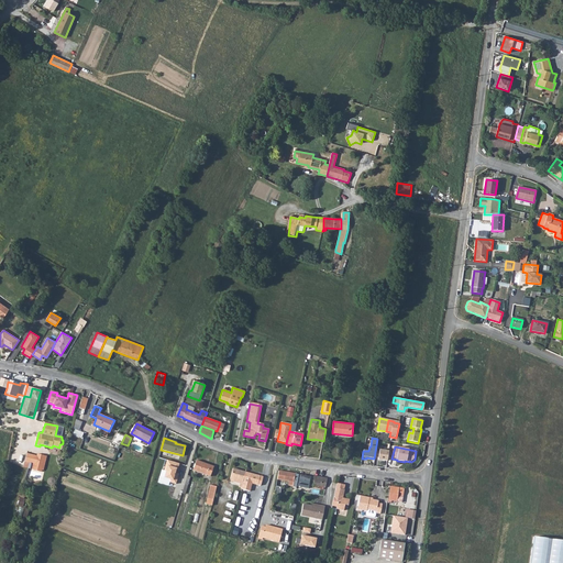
[(389,451),(379,450),(378,460),(387,461),(389,451)]
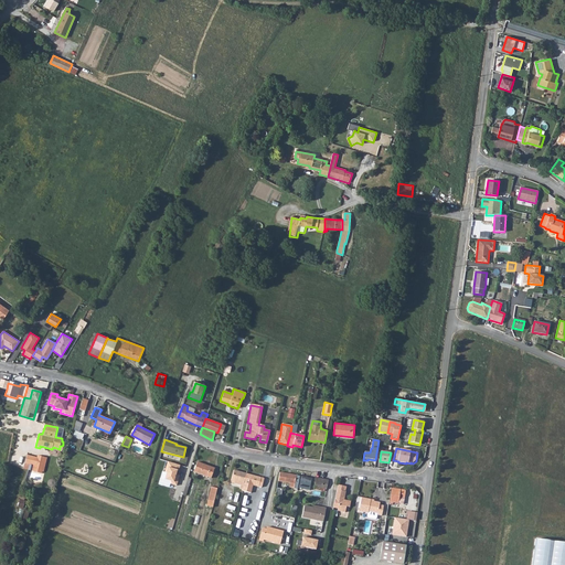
[(23,465),(35,467),(38,459),(25,456),(23,465)]
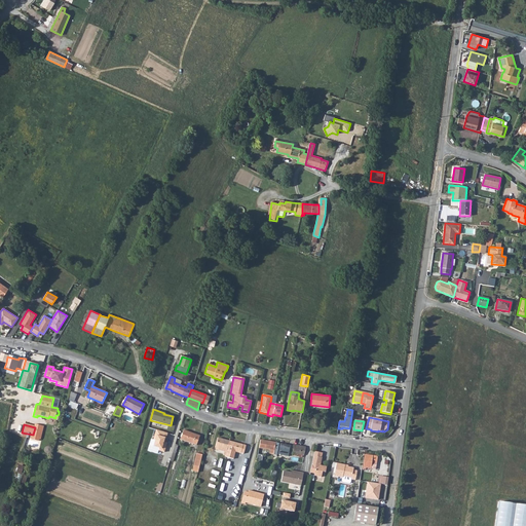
[(32,440),(38,441),(42,425),(35,424),(32,440)]
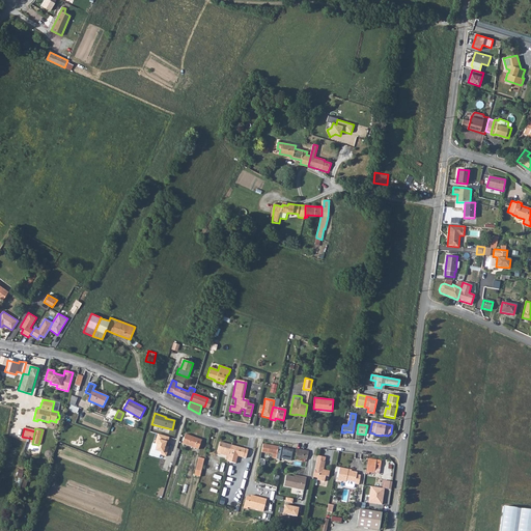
[(167,445),(169,437),(160,434),(155,450),(161,452),(161,453),(166,455),(169,446),(167,445)]
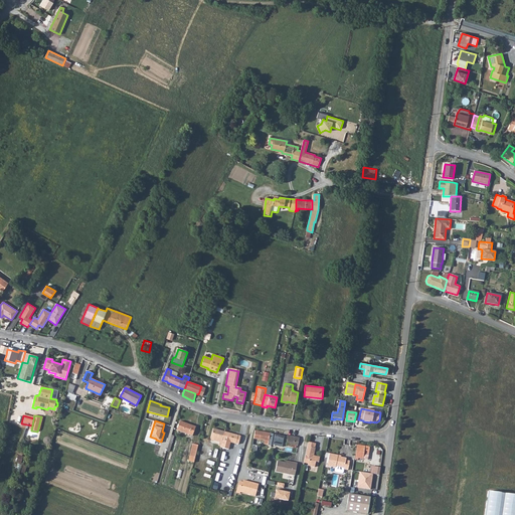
[(177,431),(193,436),(194,433),(195,434),(196,431),(195,430),(196,426),(180,421),(177,431)]
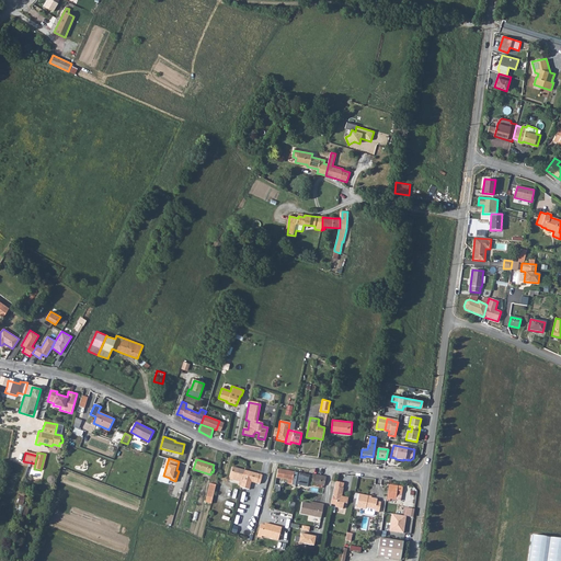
[(229,479),(242,482),(245,470),(233,468),(232,467),(229,479)]
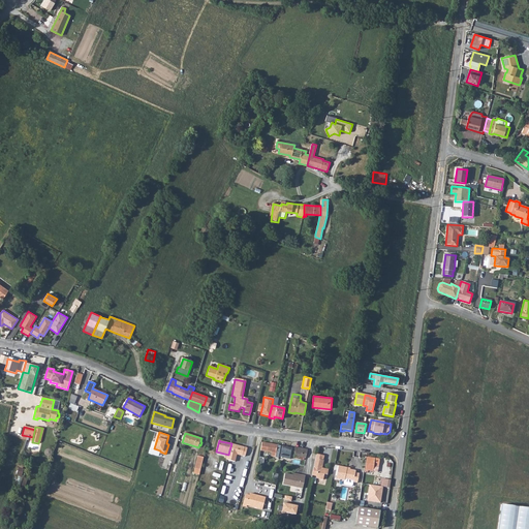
[(260,450),(272,453),(276,454),(276,453),(290,456),(292,447),(261,442),(260,450)]
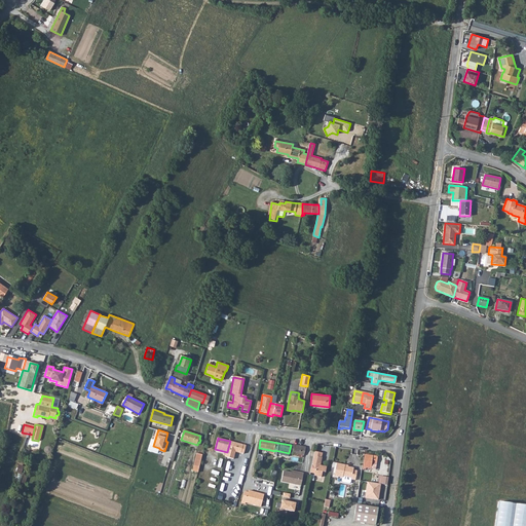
[(226,457),(234,459),(236,452),(245,454),(247,445),(230,441),(227,452),(226,457)]
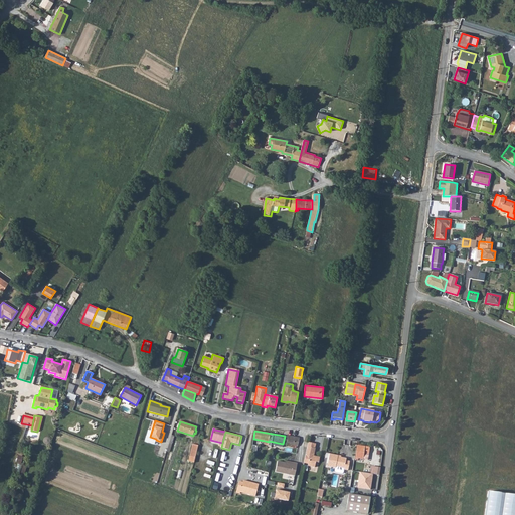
[(286,444),(297,446),(299,438),(288,436),(286,444)]
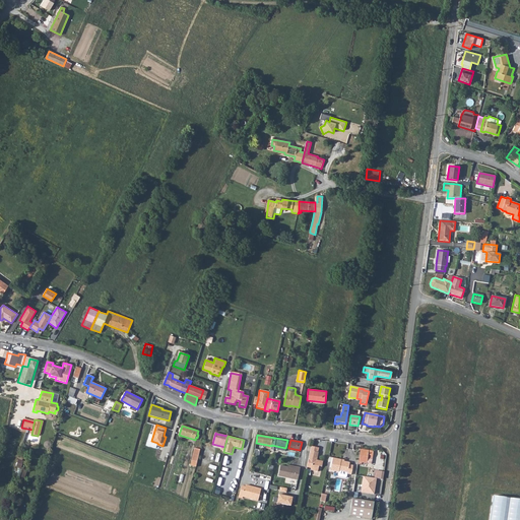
[(191,466),(196,467),(200,450),(195,448),(191,466)]
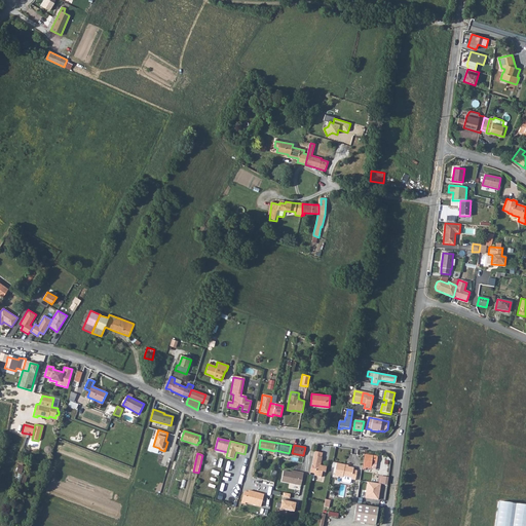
[(310,472),(314,473),(314,475),(322,477),(323,471),(326,472),(327,465),(321,464),(323,456),(322,456),(313,455),(310,472)]
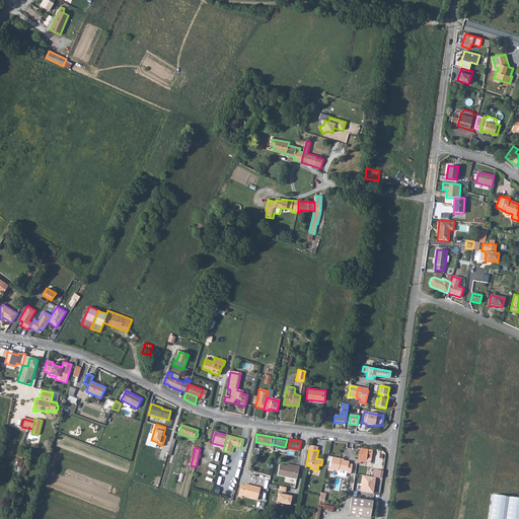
[(358,463),(361,463),(361,461),(366,462),(366,457),(371,458),(372,450),(360,449),(359,457),(358,463)]
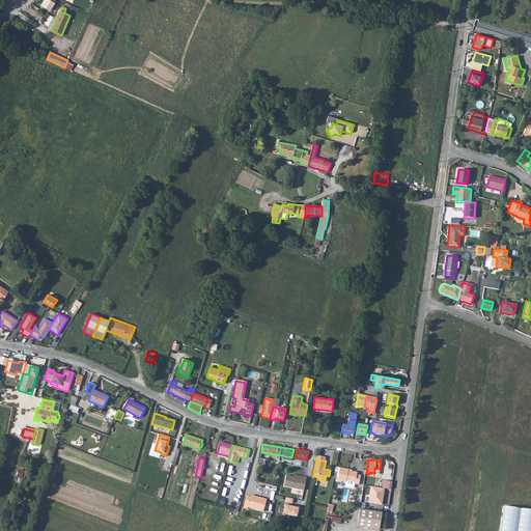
[(348,470),(340,468),(337,480),(345,482),(345,485),(346,487),(353,488),(354,487),(355,484),(359,485),(361,476),(357,475),(357,473),(348,471),(348,470)]
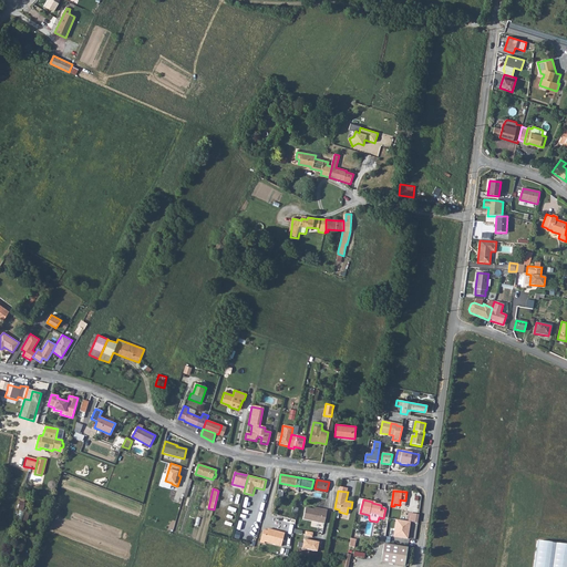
[(303,519),(325,524),(327,511),(322,509),(322,512),(315,509),(306,507),(303,519)]
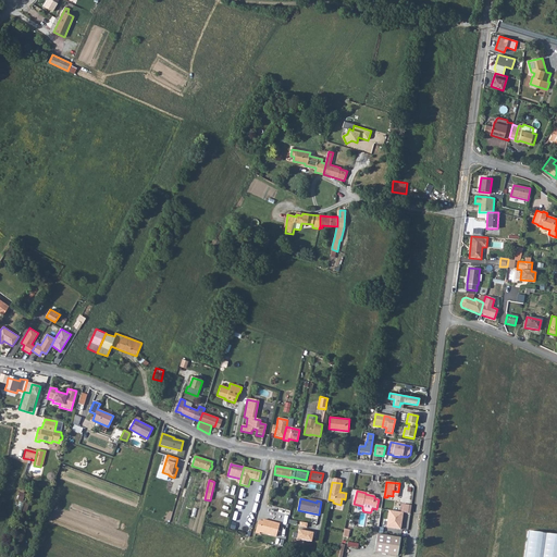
[(400,530),(403,512),(390,510),(386,528),(400,530)]
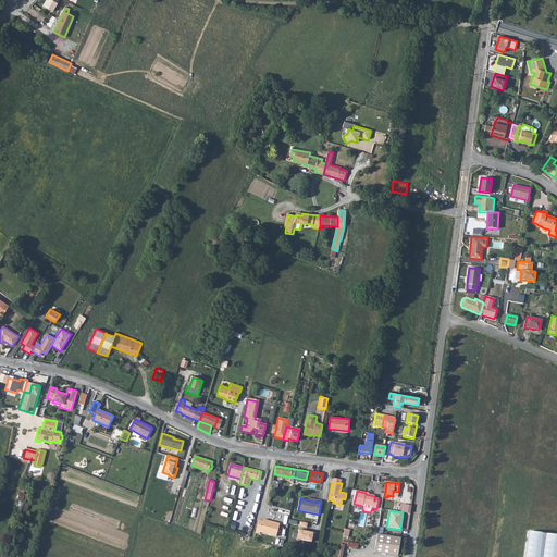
[(259,521),(256,533),(260,534),(260,532),(276,537),(280,524),(263,520),(262,522),(259,521)]
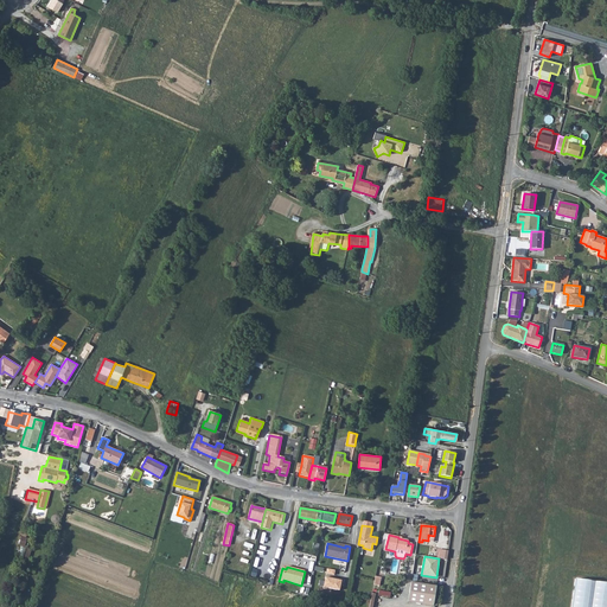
[(325,577),(323,588),(339,590),(342,581),(325,577)]
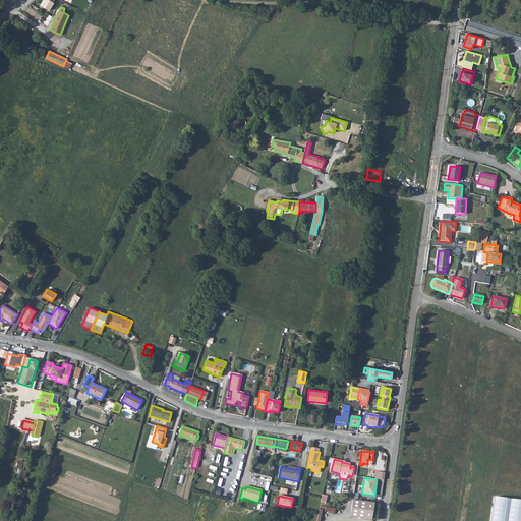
[(520,520),(520,500),(495,497),(490,520),(520,520)]
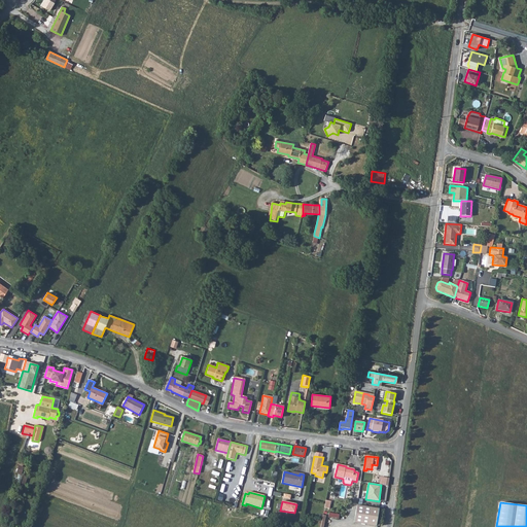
[(354,524),(372,526),(373,526),(376,510),(367,508),(357,506),(354,524)]
